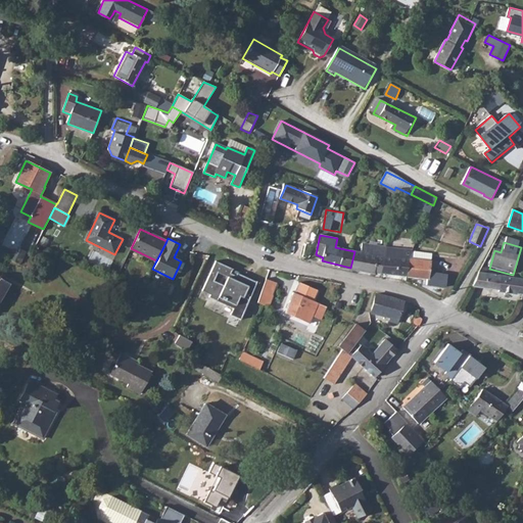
[(363,252),(360,270),(380,275),(381,274),(386,275),(387,246),(365,244),(363,252)]
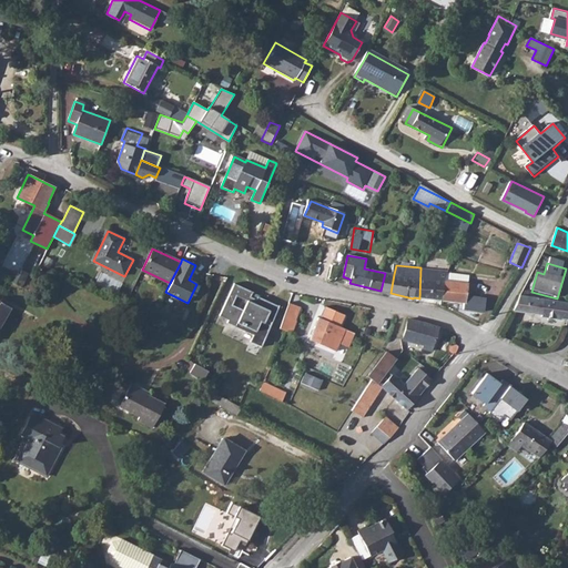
[(421,267),(419,298),(444,301),(448,272),(421,267)]
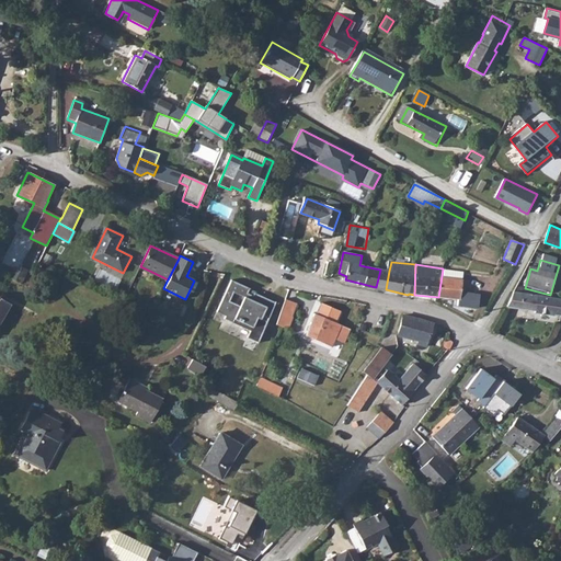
[(14,268),(10,277),(20,283),(26,270),(21,266),(19,271),(14,268)]
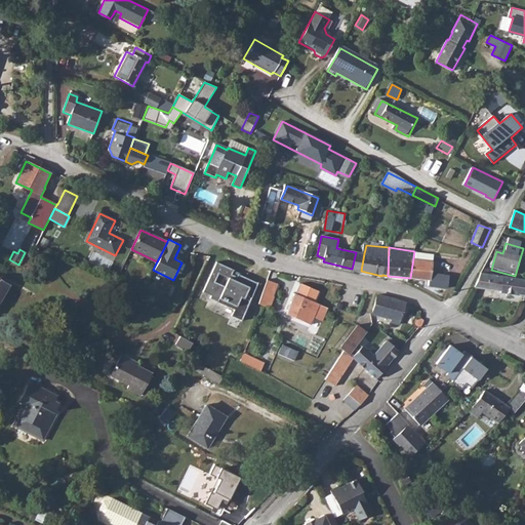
[(433,273),(434,254),(414,251),(410,278),(429,279),(430,273),(433,273)]
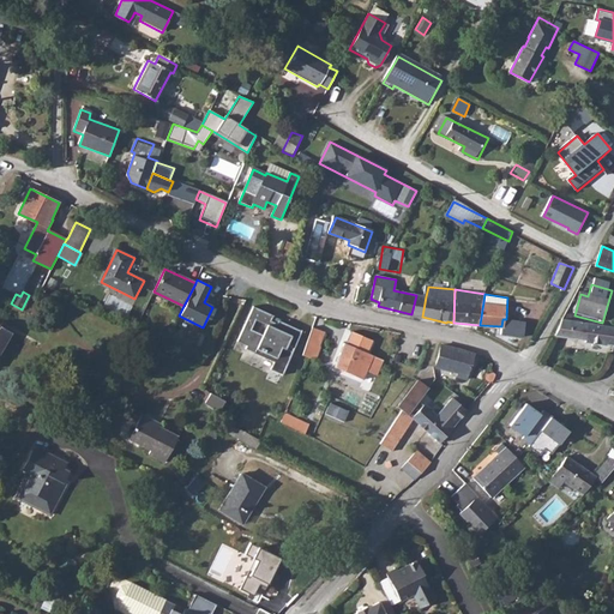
[(416,295),(411,314),(422,317),(426,296),(416,295)]
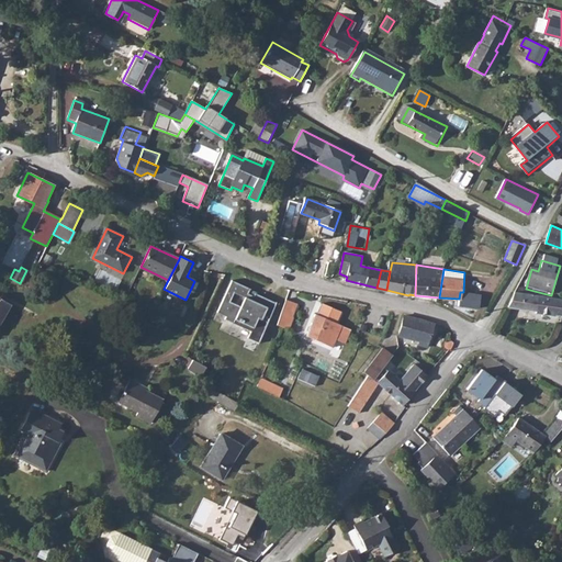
[(250,289),(232,281),(217,313),(226,316),(225,319),(250,332),(247,338),(260,344),(267,328),(265,327),(276,303),(255,294),(254,296),(248,294),(250,289)]
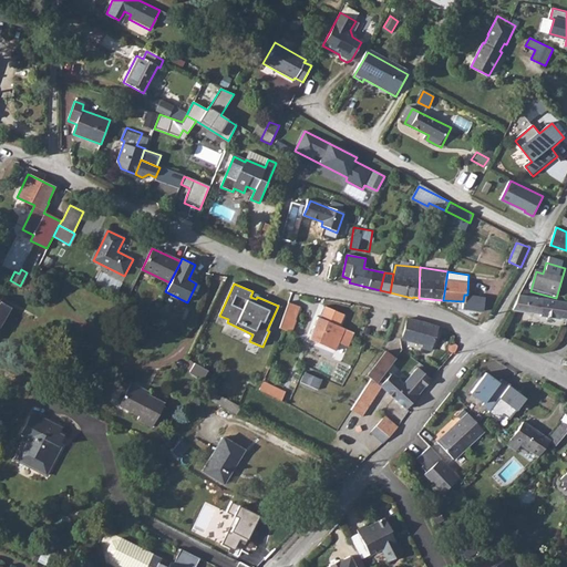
[(485,297),(467,295),(464,295),(463,301),(462,308),(483,311),(485,297)]
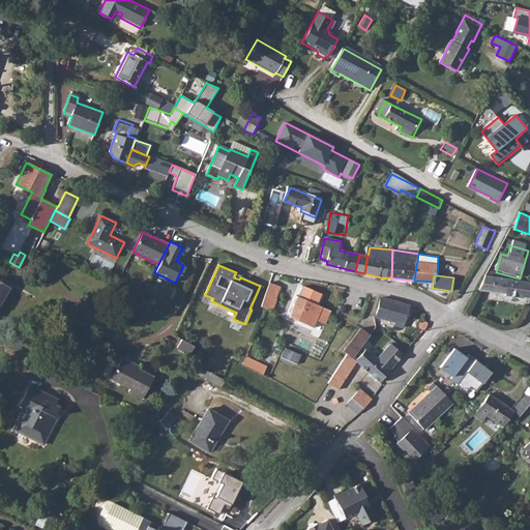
[(505,281),(484,278),(478,292),(504,295),(505,281)]
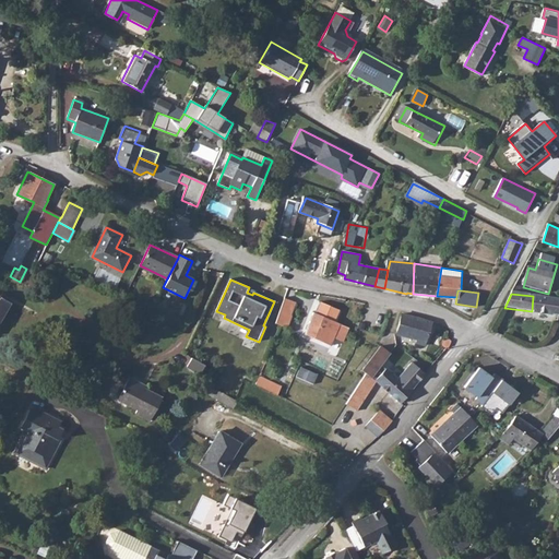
[(0,320),(11,302),(0,296),(0,320)]
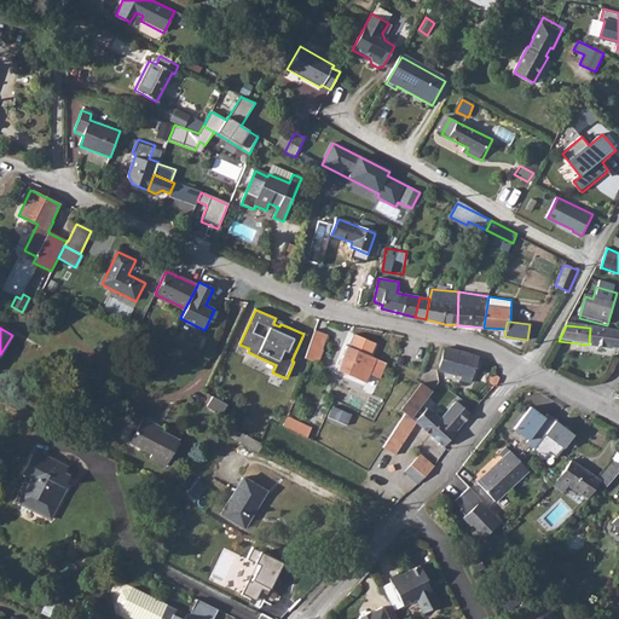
[(618,341),(618,330),(590,328),(589,345),(589,347),(611,350),(611,348),(618,348),(618,341)]
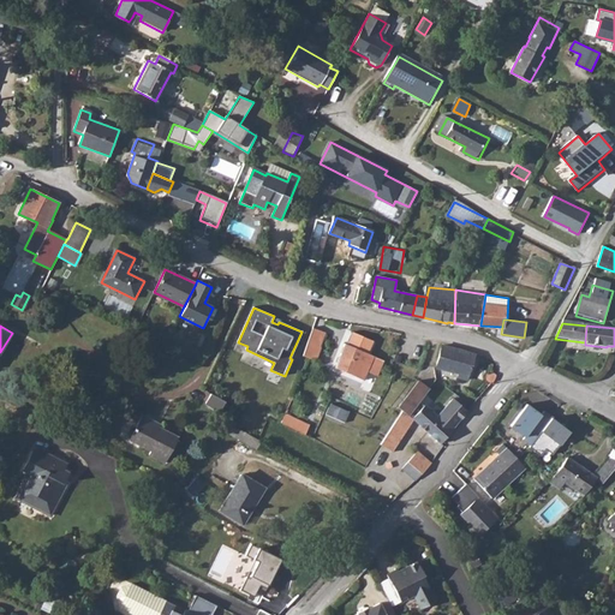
[(326,333),(314,329),(304,356),(317,360),(326,333)]
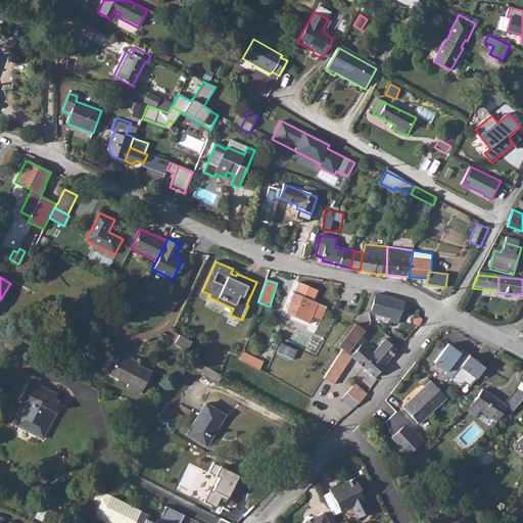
[(314,317),(319,304),(313,302),(318,292),(300,284),(287,313),(311,323),(314,317)]
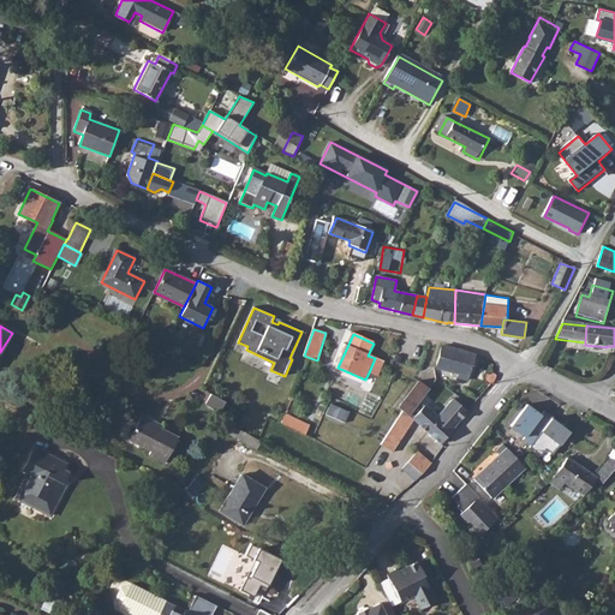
[(476,353),(441,344),(435,365),(460,372),(459,376),(469,378),(476,353)]
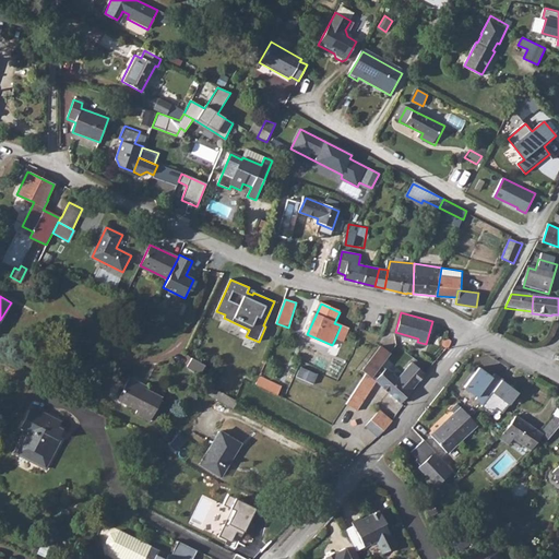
[(349,330),(341,325),(335,339),(344,342),(349,330)]
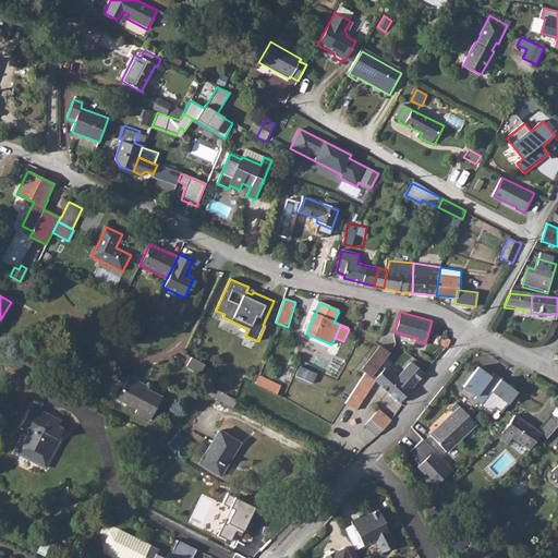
[(363,370),(366,373),(346,404),(355,411),(376,379),(374,377),(391,354),(381,346),(363,370)]
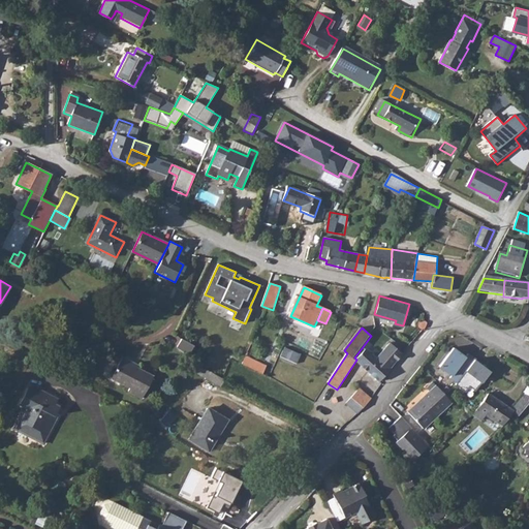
[(193,345),(181,339),(177,347),(189,354),(193,345)]
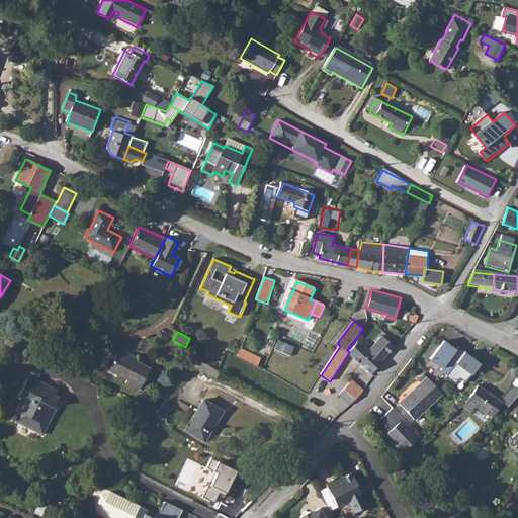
[(372,374),(395,347),(381,336),(369,350),(359,341),(348,355),(372,374)]
